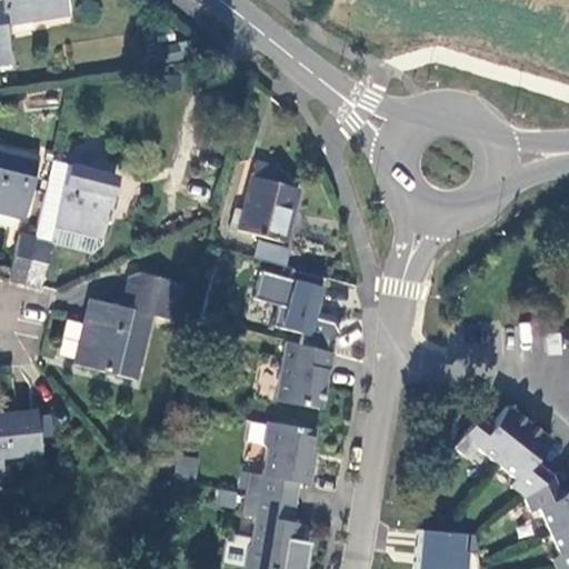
[(0,0),(0,67),(12,66),(7,25),(70,15),(67,0),(0,0),(1,0),(0,0)]
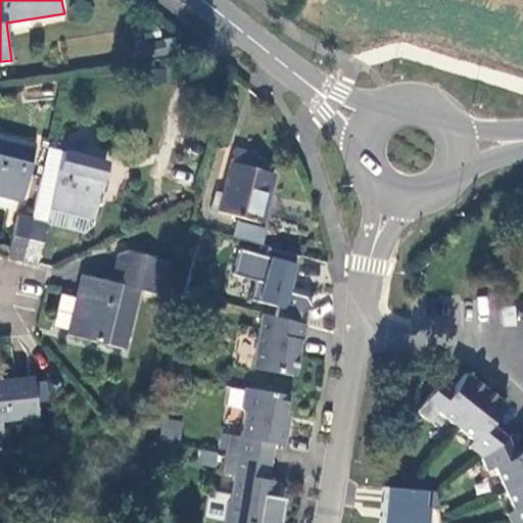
[(0,196),(21,202),(36,145),(0,137),(0,196)]
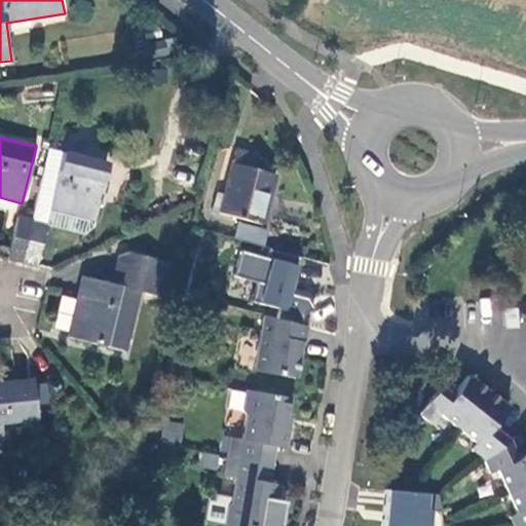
[(32,221),(47,224),(84,234),(94,228),(94,221),(50,210),(63,153),(48,150),(32,221)]
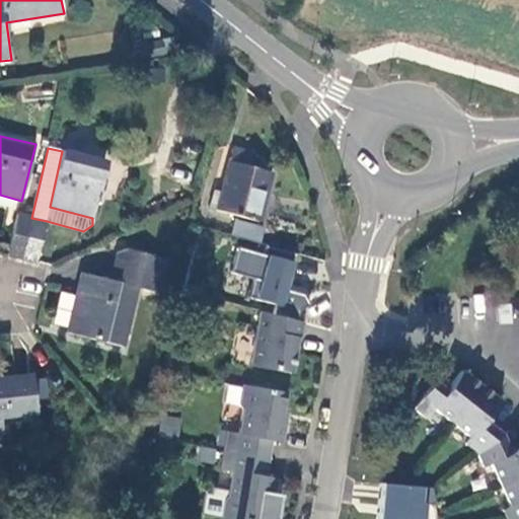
[(219,192),(215,211),(261,224),(273,175),(250,169),(253,153),(232,148),(219,192)]
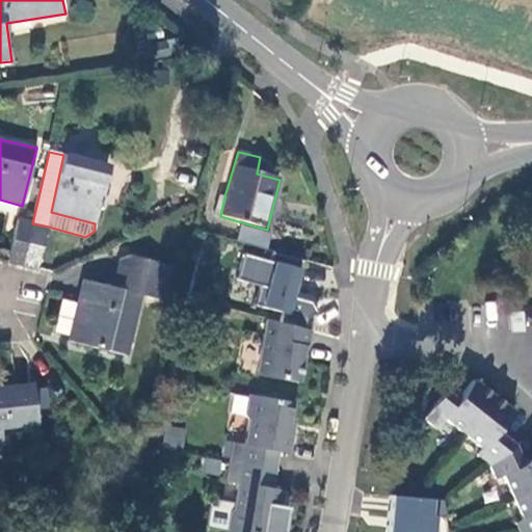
[(51,212),(95,223),(99,209),(104,210),(106,204),(100,203),(102,194),(105,181),(109,166),(63,155),(51,212)]
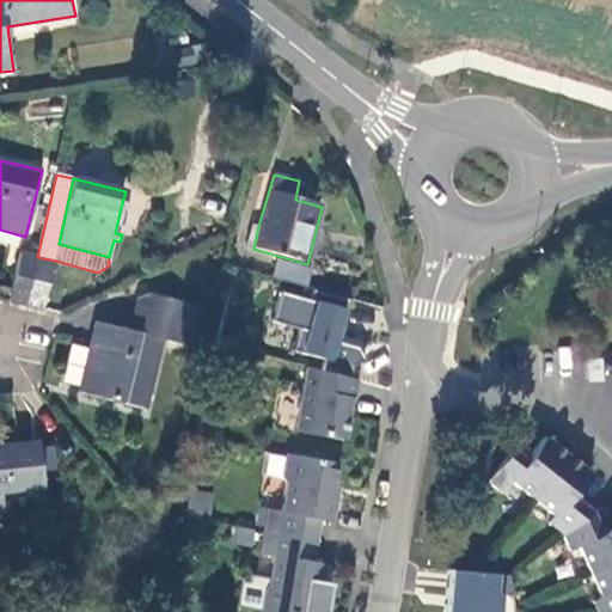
[(121,208),(117,224),(124,226),(128,210),(121,208)]
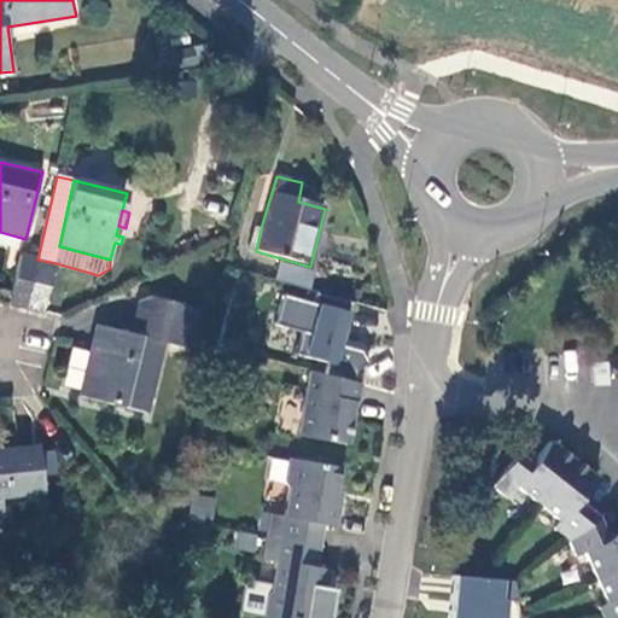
[(254,227),(246,250),(256,251),(261,228),(254,227)]
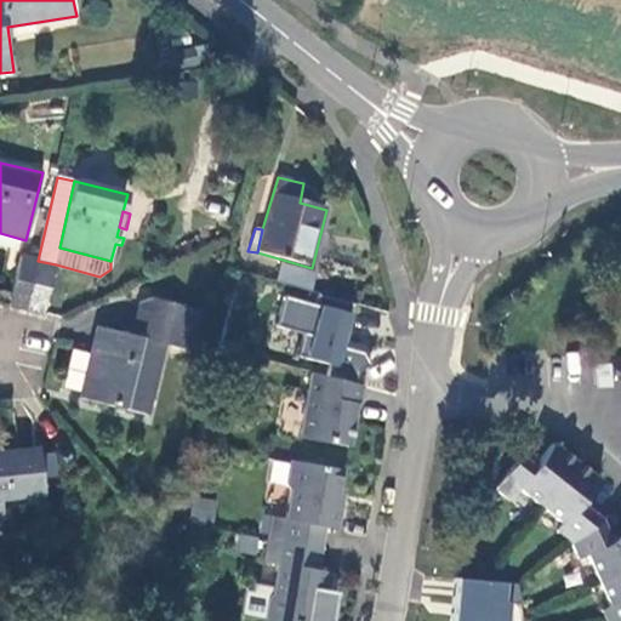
[(10,303),(27,308),(38,261),(20,256),(10,303)]
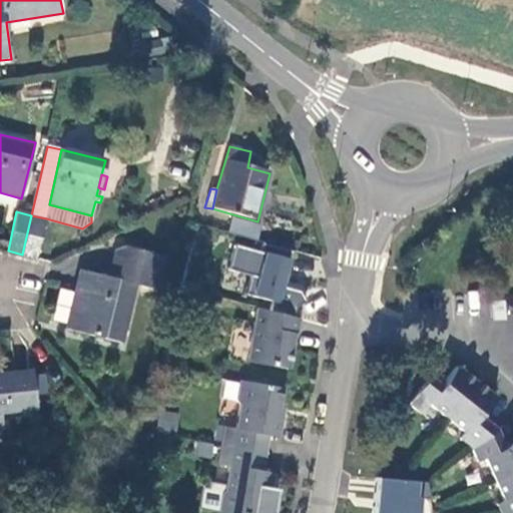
[(196,211),(192,225),(196,226),(209,230),(257,241),(261,227),(233,220),(232,222),(206,215),(207,213),(196,211)]
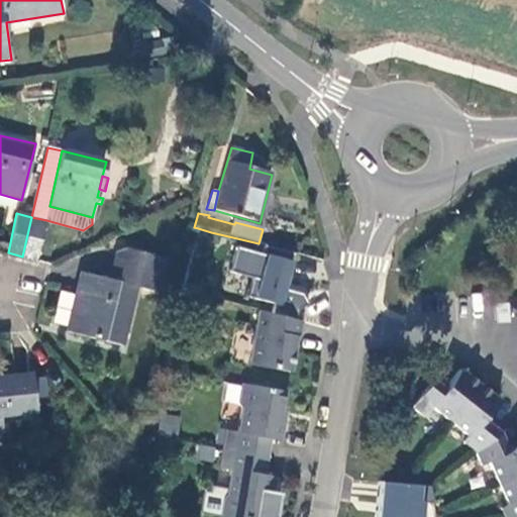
[(31,217),(22,256),(36,261),(46,220),(31,217)]
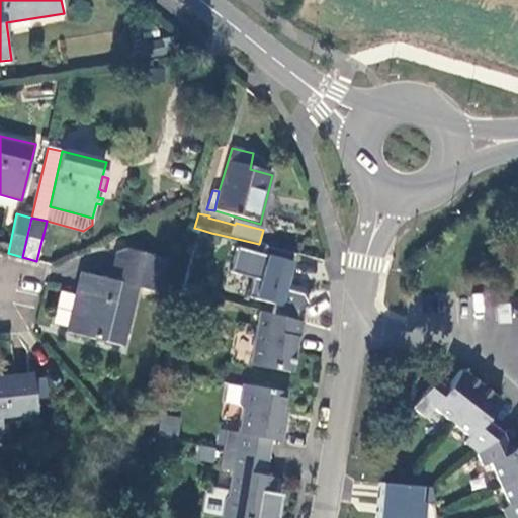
[(212,242),(203,271),(276,290),(282,270),(234,258),(237,248),(212,242)]
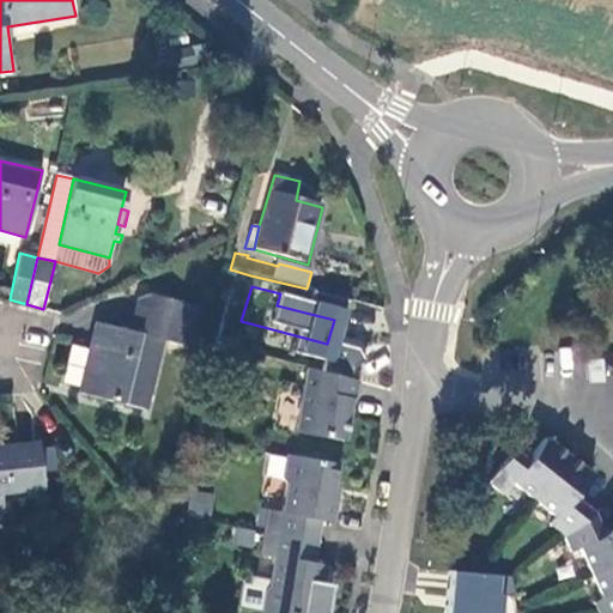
[(131,332),(96,323),(80,394),(145,408),(162,339),(184,345),(195,305),(147,293),(139,298),(131,332)]
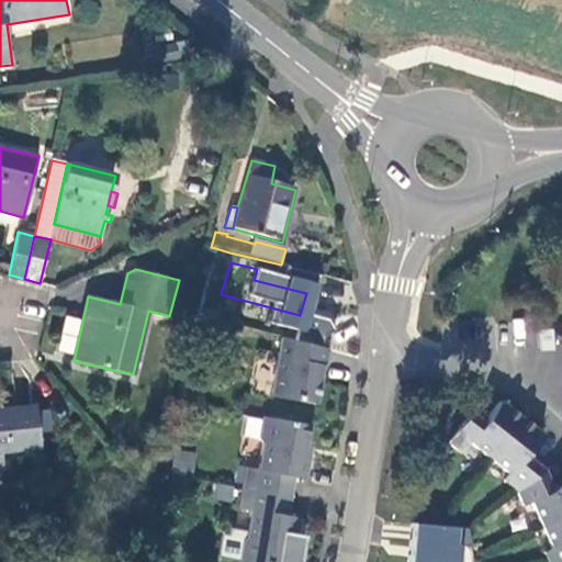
[(213,294),(203,292),(198,311),(208,314),(213,294)]
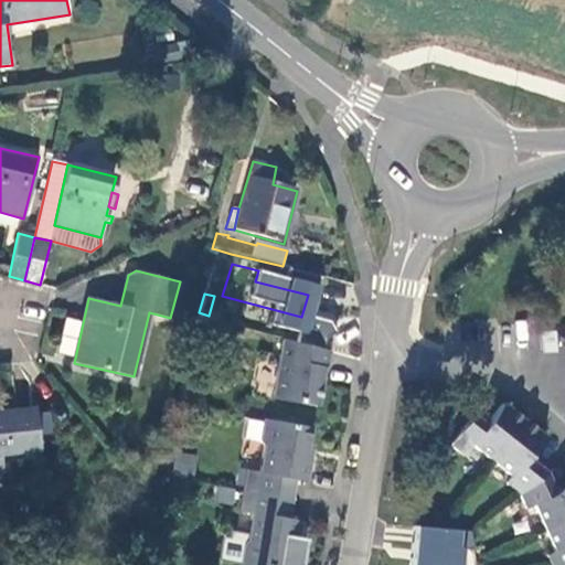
[(322,369),(324,350),(277,338),(268,397),(312,405),(319,369),(322,369)]
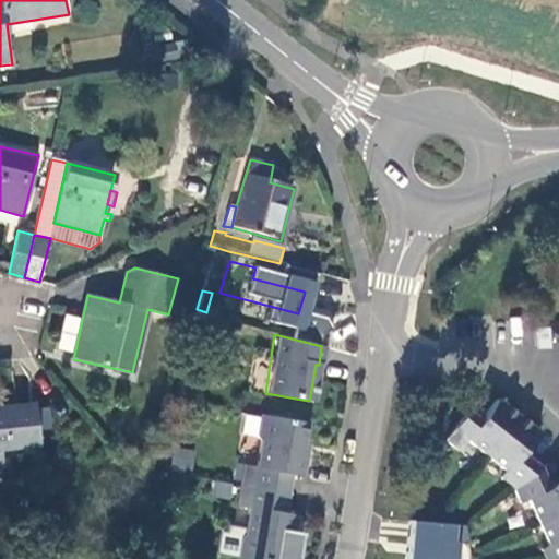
[(558,558),(558,484),(550,488),(542,470),(524,454),(542,431),(500,399),(482,420),(471,409),(447,440),(460,451),(468,441),(507,472),(502,478),(515,490),(521,503),(528,501),(548,546),(540,549),(544,558),(558,558)]
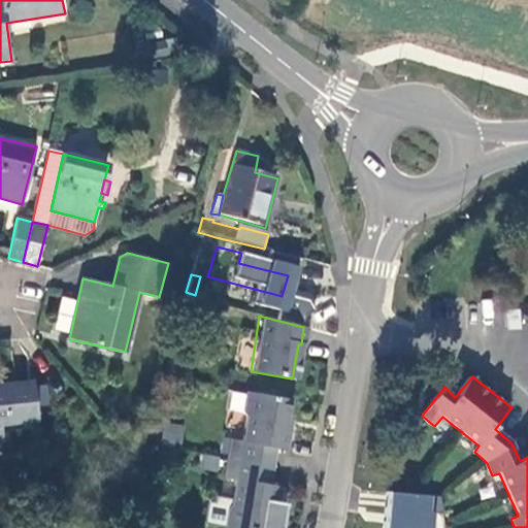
[(1,425),(37,423),(33,383),(0,385),(0,441),(2,441),(1,425)]
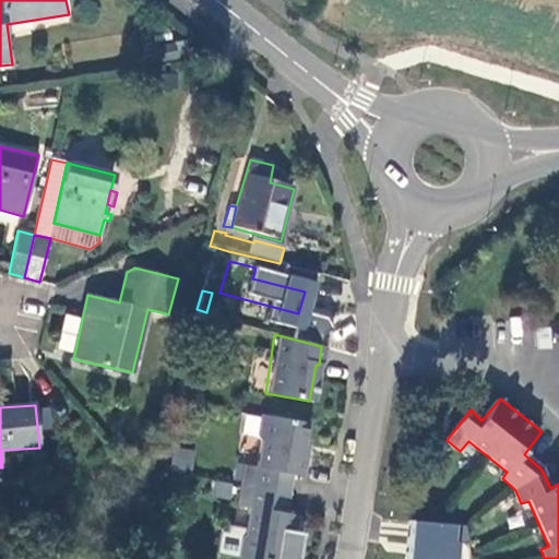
[(242,465),(239,486),(286,495),(289,476),(300,476),(304,456),(300,455),(306,423),(258,415),(254,438),(258,441),(253,467),(242,465)]
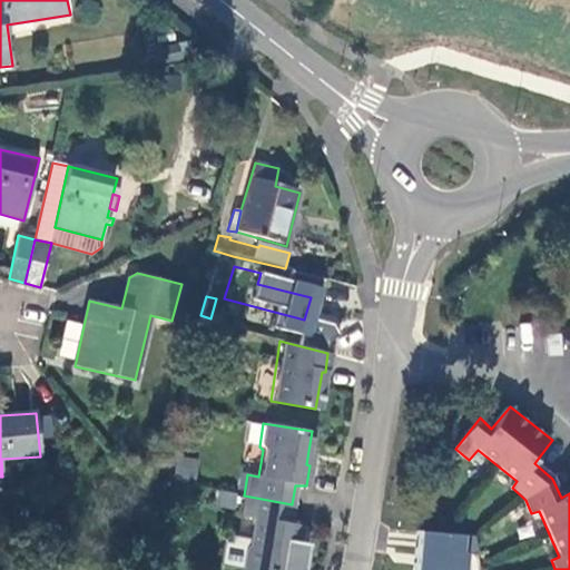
[(196,480),(198,459),(177,457),(175,478),(196,480)]
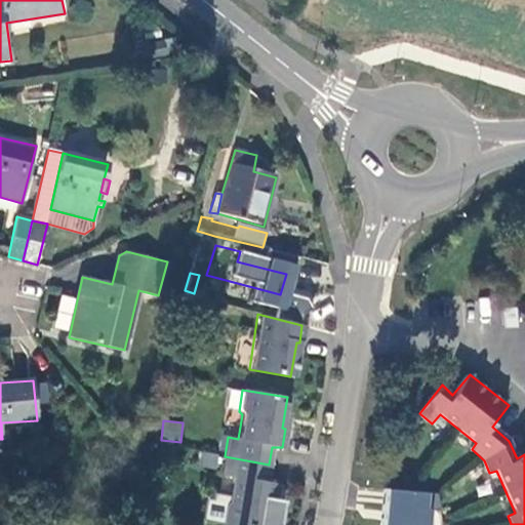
[(201,452),(199,466),(219,469),(221,455),(201,452)]
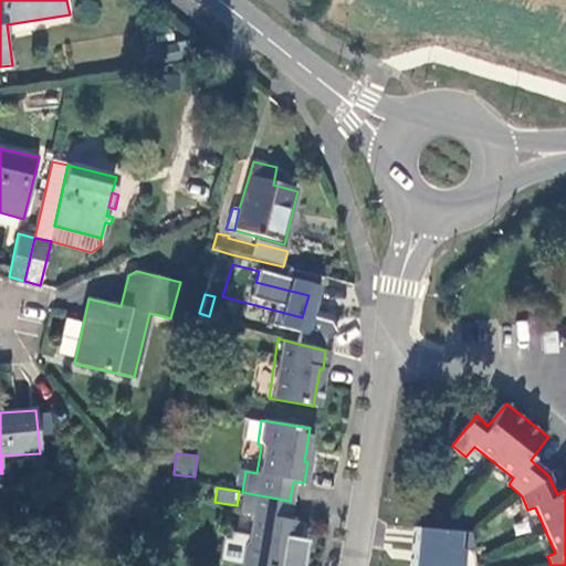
[(237,565),(299,565),(302,548),(295,538),(297,522),(287,521),(290,501),(242,492),(238,513),(250,516),(245,542),(241,544),(237,565)]
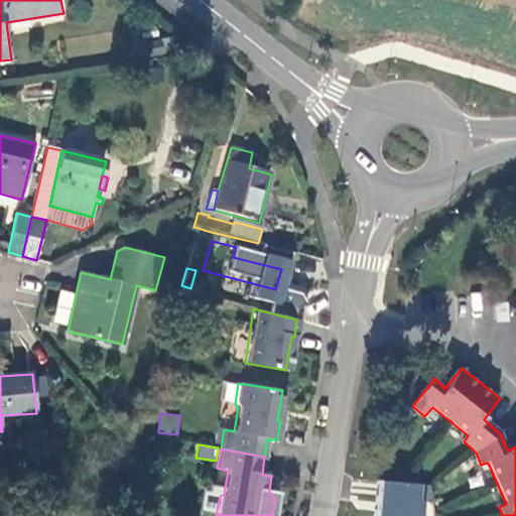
[(378,481),(374,515),(419,515),(421,502),(432,503),(428,486),(378,481)]
